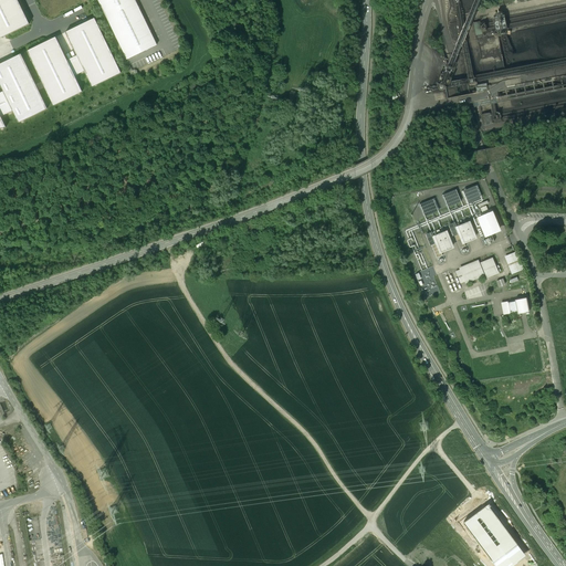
[(0,0),(0,38),(30,24),(17,0),(0,0)]
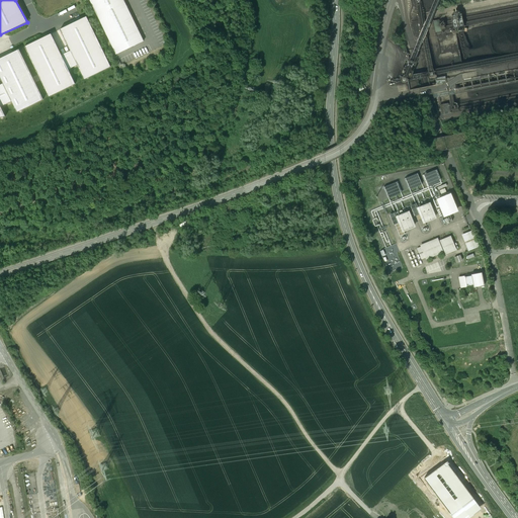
[(122,0),(89,0),(116,55),(144,41),(122,0)]
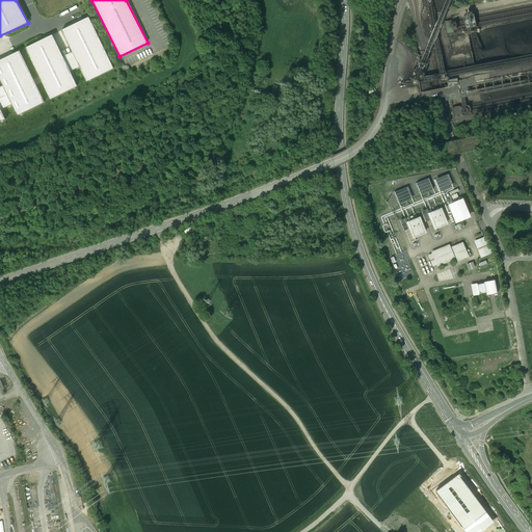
[(86,82),(113,69),(88,18),(62,30),(74,55),(64,59),(53,35),(25,48),(50,100),(77,86),(70,72),(79,67),(86,82)]
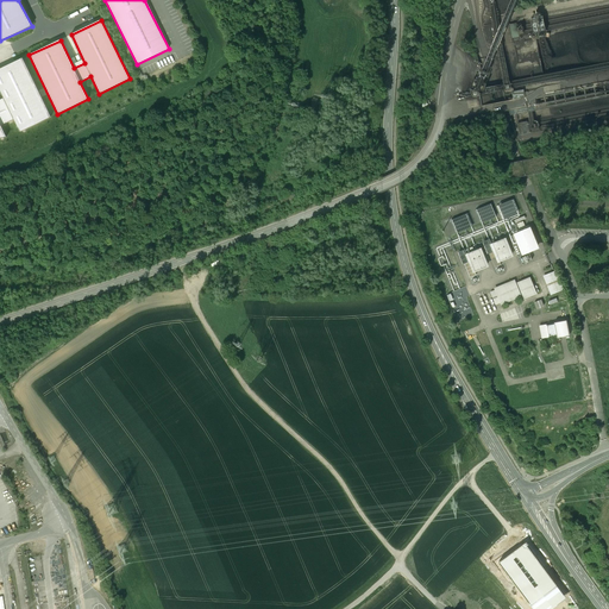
[(608,23),(535,37),(544,75),(608,62),(608,23)]
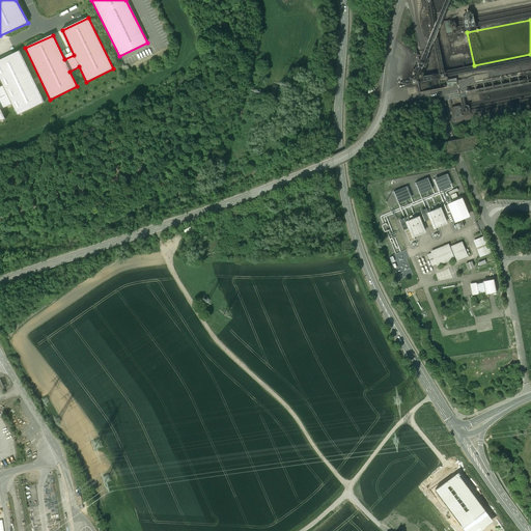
[(45,102),(20,51),(0,59),(0,79),(4,88),(0,89),(0,119),(6,119),(1,110),(12,104),(18,115),(45,102)]
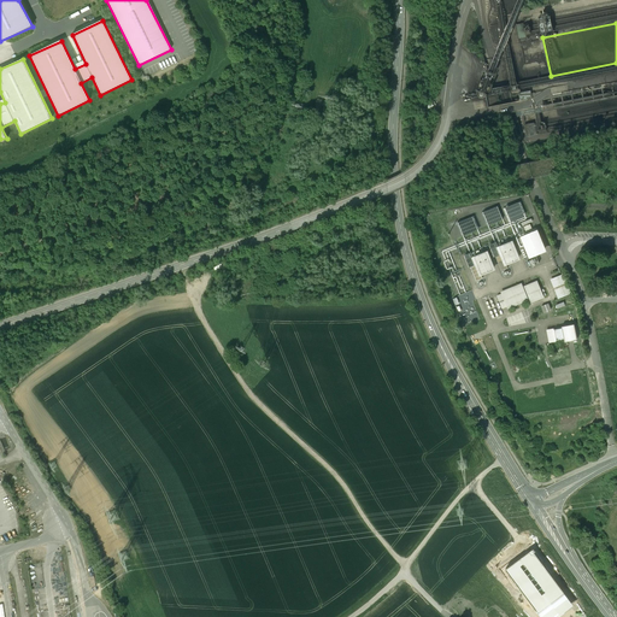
[(536,122),(524,124),(527,135),(524,136),(526,142),(545,139),(541,122),(536,123),(536,122)]
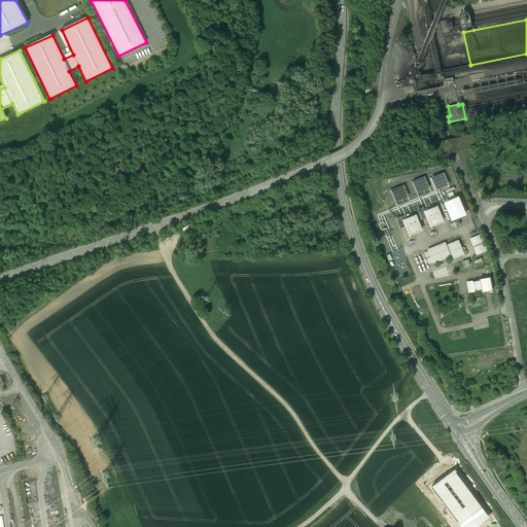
[(466,215),(459,197),(458,197),(444,203),(447,210),(452,221),(466,215)]
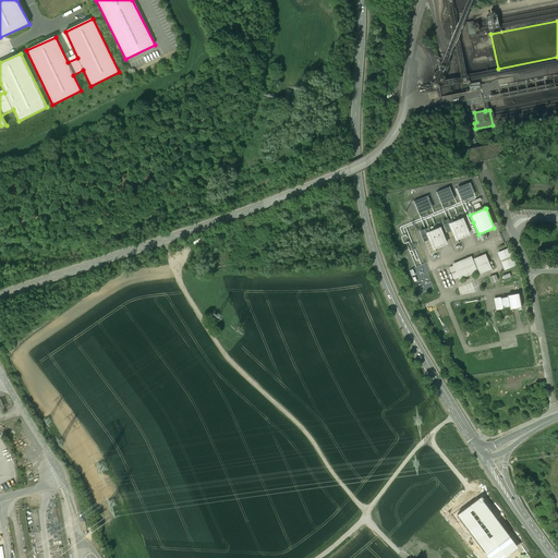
[(471,235),(463,218),(459,219),(449,223),(452,231),(448,233),(453,245),(459,243),(458,240),(471,235)]
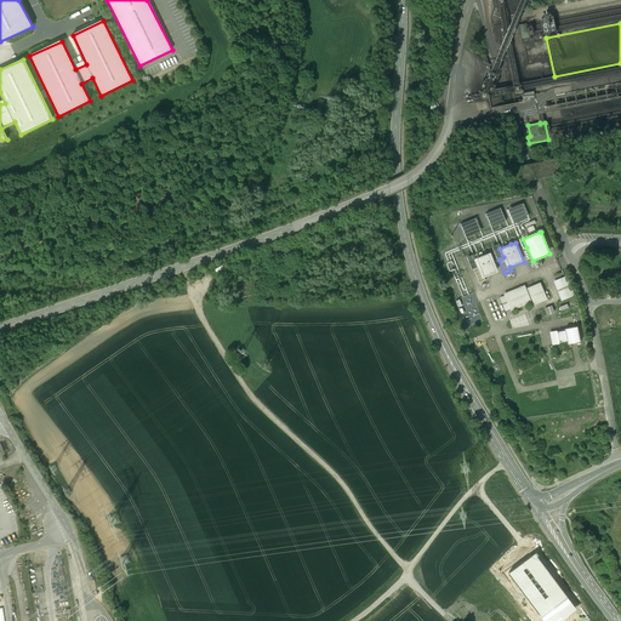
[(497,272),(490,254),(485,255),(474,260),(478,268),(473,269),(479,283),(485,280),(484,278),(497,272)]
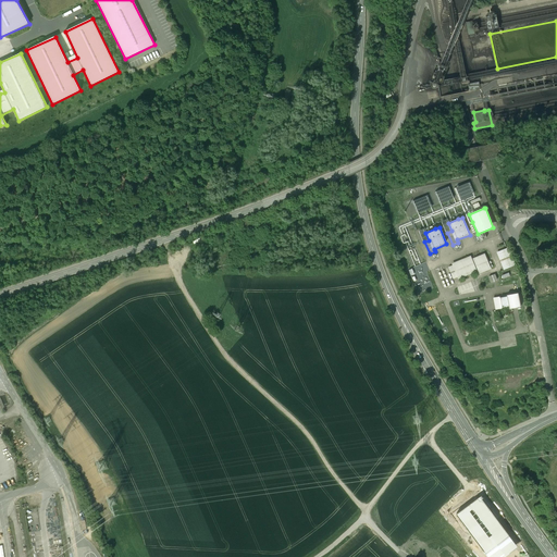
[(507,249),(498,252),(505,269),(514,265),(507,249)]
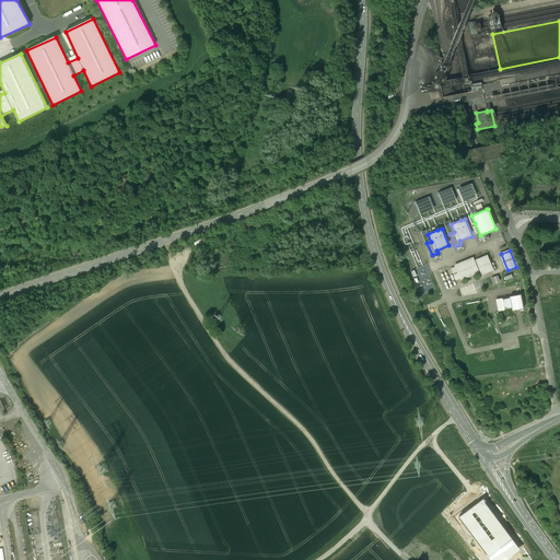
[(473,257),(454,265),(455,267),(451,268),(455,280),(459,279),(461,281),(479,272),(480,271),(481,276),(493,270),(487,255),(474,260),(473,257)]
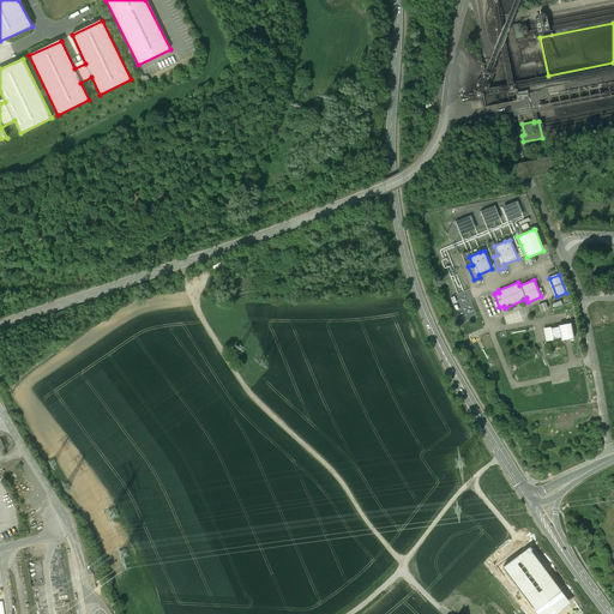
[(551,327),(545,329),(547,342),(553,341),(553,338),(561,337),(561,341),(573,338),(571,323),(559,325),(559,327),(552,329),(551,327)]
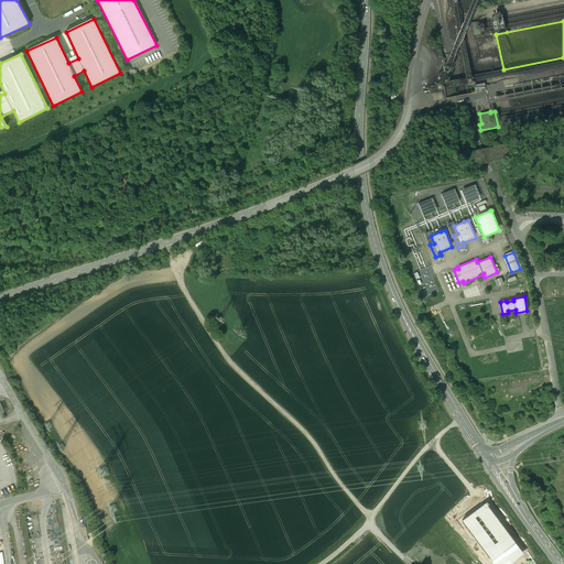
[(462,521),(494,563),(509,563),(524,553),(486,503),(462,521)]
